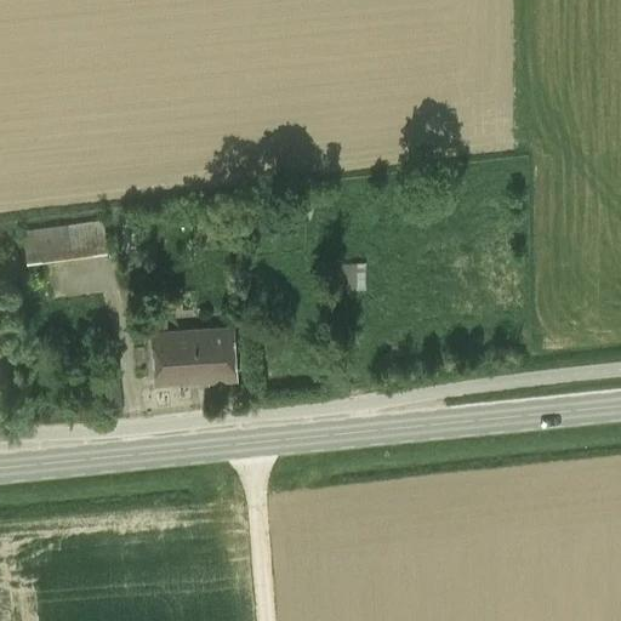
[(27,263),(107,251),(103,218),(22,229),(27,263)]
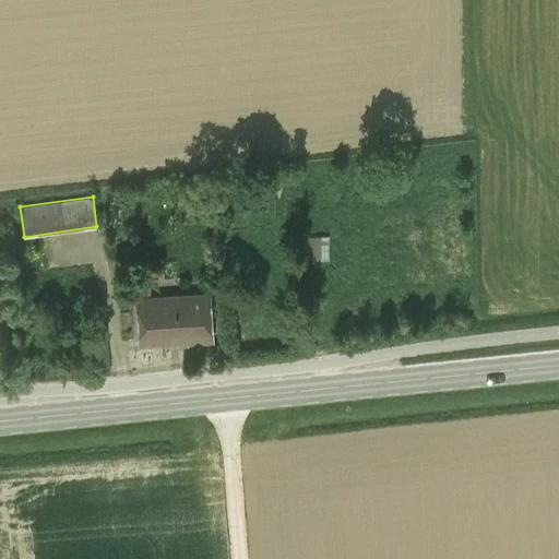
[(304,261),(329,261),(329,236),(304,236),(304,261)]
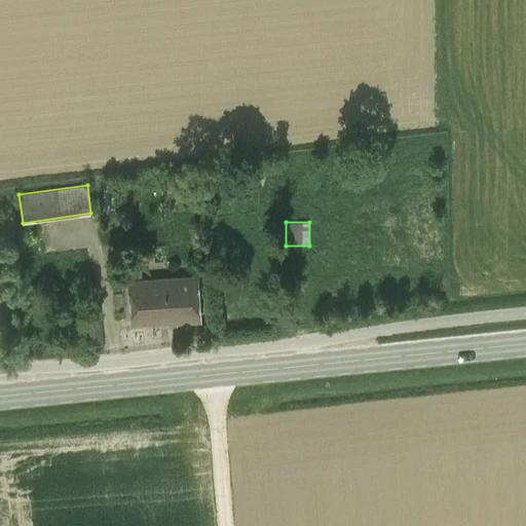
[(196,277),(142,282),(140,264),(128,265),(129,283),(127,283),(132,327),(199,322),(196,277)]
